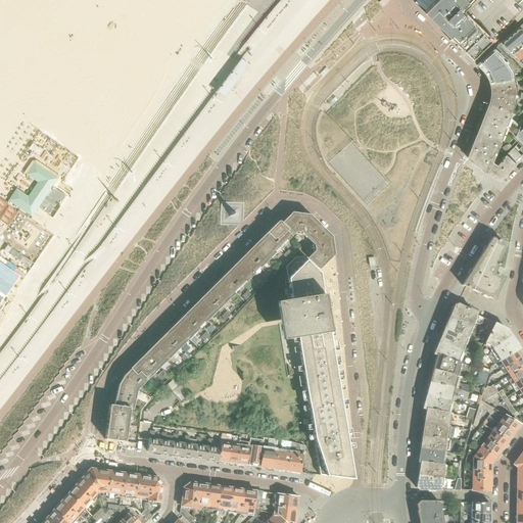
[(435,0),(427,9),(424,12),(428,16),(439,28),(444,33),(449,37),(454,41),(463,50),(468,54),(472,59),(477,55),(486,45),(489,42),(490,43),(522,10),(522,9),(518,5),(513,0),(435,0)]
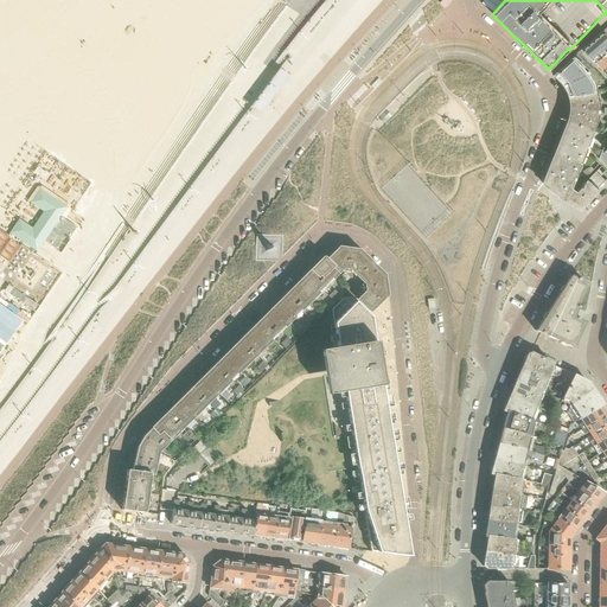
[(606,0),(595,0),(601,6),(606,11),(606,12),(606,11),(606,10),(606,8),(606,0)]
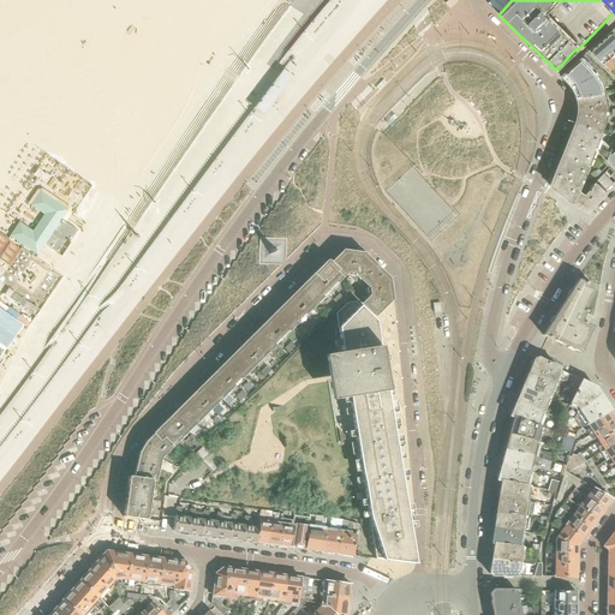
[(610,49),(614,45),(614,35),(611,31),(590,51),(602,64),(603,64),(614,53),(610,49)]
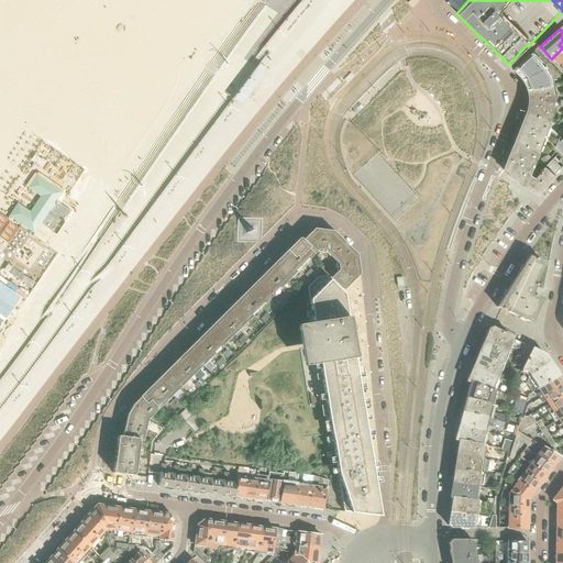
[(562,50),(562,48),(552,58),(559,65),(562,59),(562,50)]
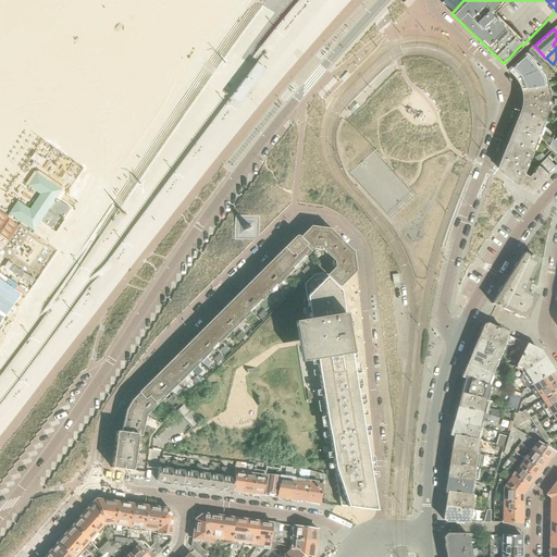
[(521,88),(546,83),(544,76),(539,65),(537,65),(533,60),(525,52),(508,69),(512,73),(516,76),(517,78),(521,88)]
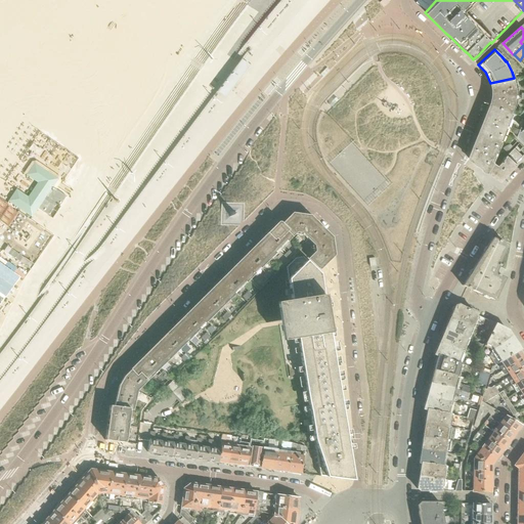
[(241,76),(233,71),(220,87),(227,93),(241,76)]
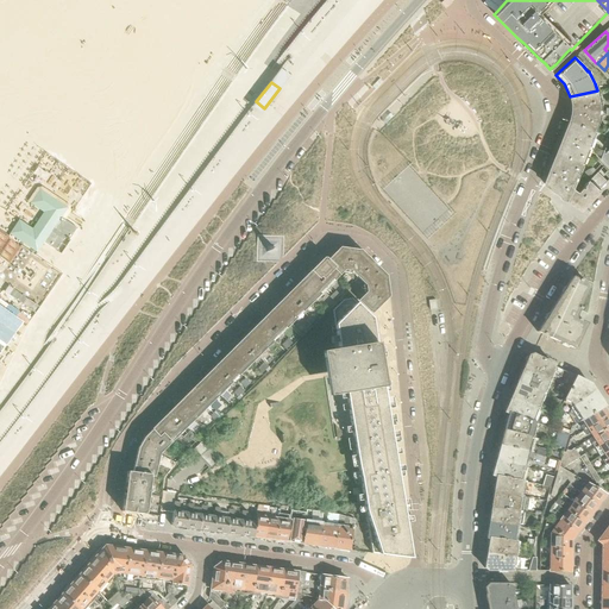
[(600,102),(597,90),(570,96),(572,107),(572,110),(570,120),(594,130),(597,118),(600,106),(600,102)]
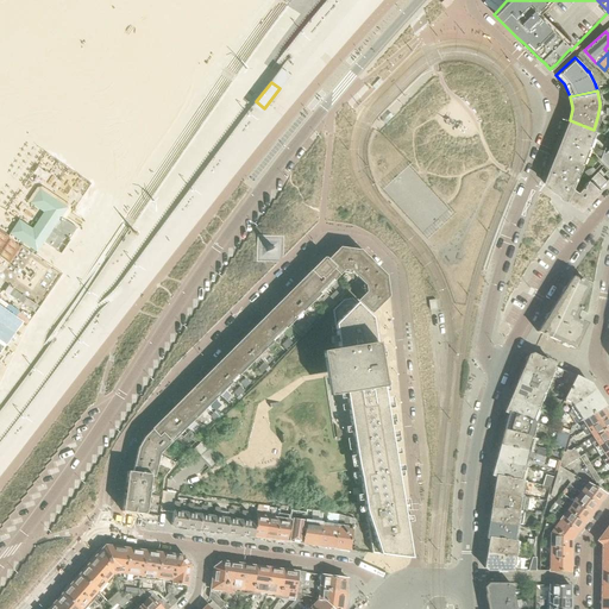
[(557,152),(582,162),(595,131),(595,130),(594,130),(570,120),(557,152)]
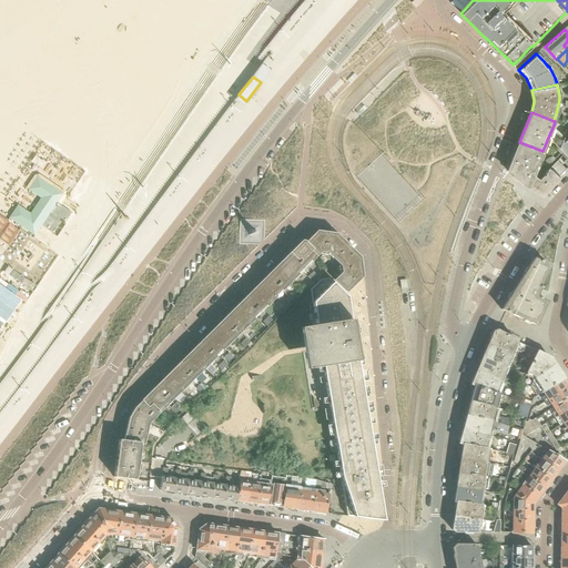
[(537,165),(543,151),(519,142),(507,172),(529,186),(537,176),(534,173),(537,165)]
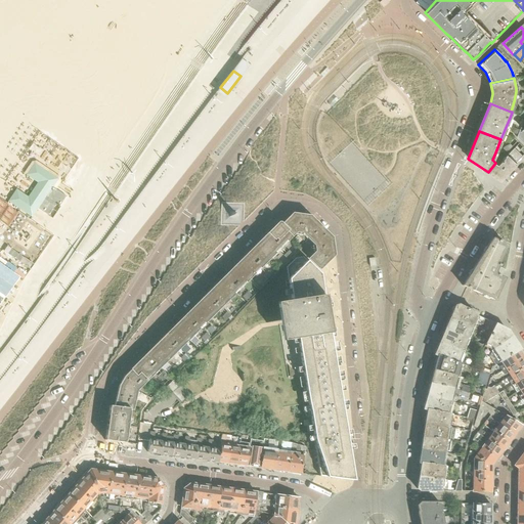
[(73,171),(37,147),(17,176),(36,188),(53,200),(73,171)]
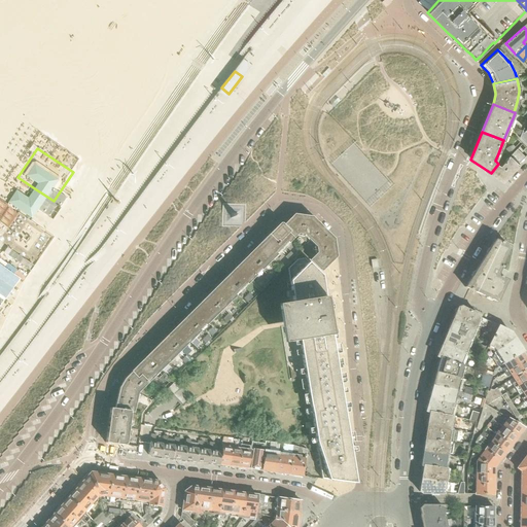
[(498,164),(491,173),(503,181),(526,156),(517,148),(500,166),(498,164)]
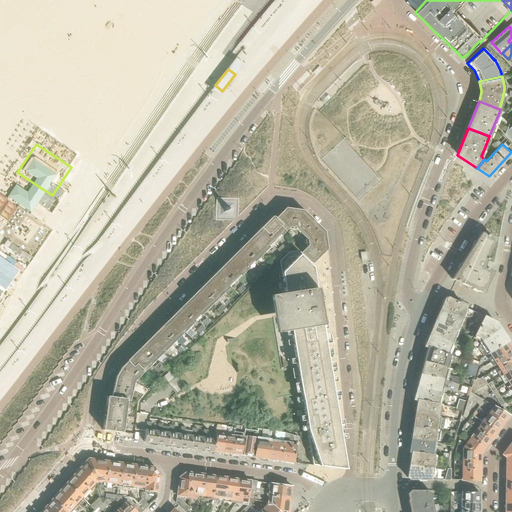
[(41,220),(56,199),(16,173),(2,194),(41,220)]
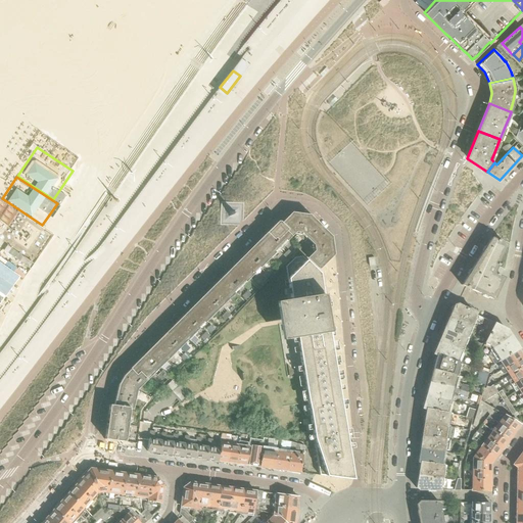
[(301,233),(307,239),(320,227),(308,217),(292,214),(281,225),(286,229),(284,231),(290,237),(295,232),(301,233)]
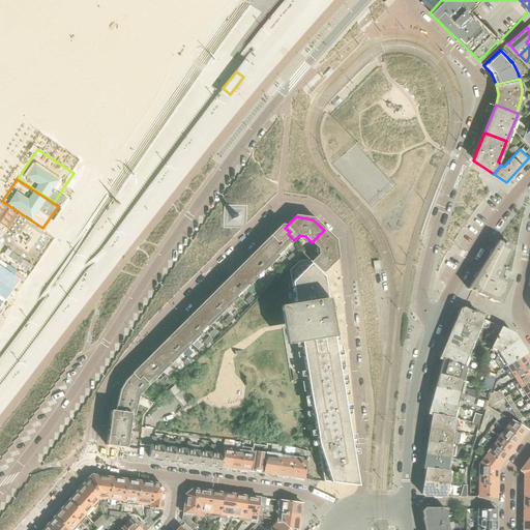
[(260,247),(273,261),(290,244),(294,240),(288,234),(290,232),(285,228),(283,226),(282,226),(260,247)]
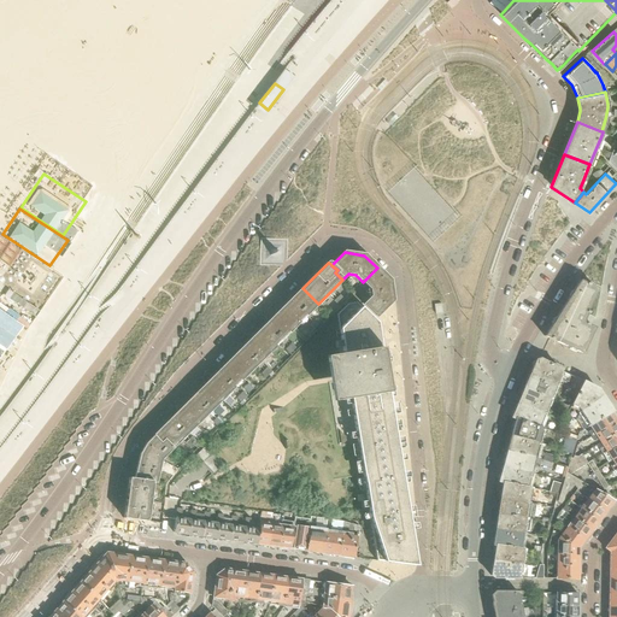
[(377,268),(363,282),(370,289),(371,295),(363,304),(362,304),(375,317),(376,316),(376,317),(393,300),(389,281),(377,268)]
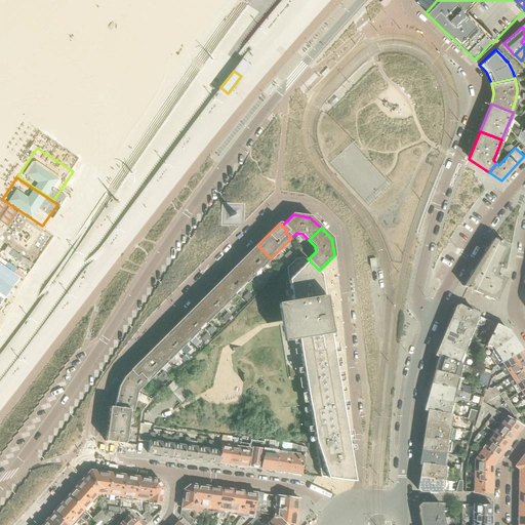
[(494,275),(498,267),(499,268),(499,267),(498,266),(508,246),(493,239),(463,286),(494,301),(505,279),(494,275)]
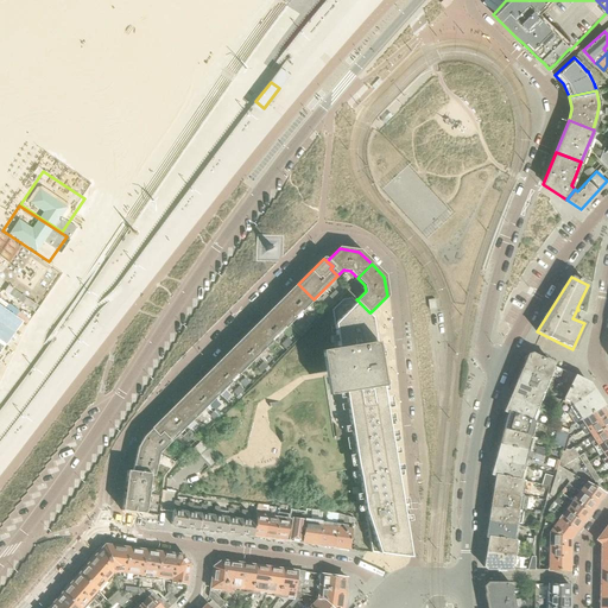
[(296,317),(314,299),(298,284),(274,306),(290,323),(296,317)]
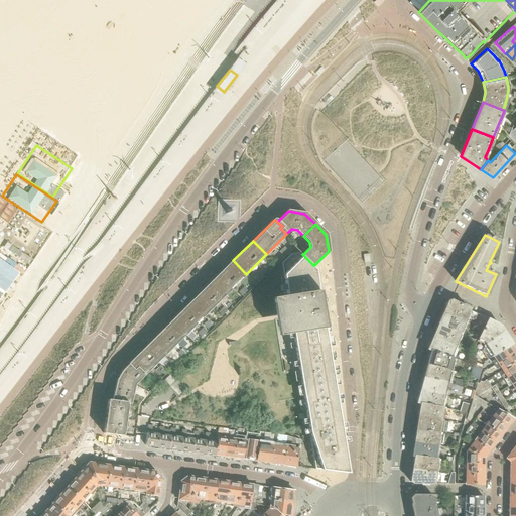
[(229,313),(175,366),(185,375),(194,384),(220,411),(303,397),(309,434),(314,469),(341,473),(349,473),(326,329),(319,290),(315,270),(311,266),(298,253),(291,254),(282,263),(287,295),(271,298),(273,306),(229,313)]
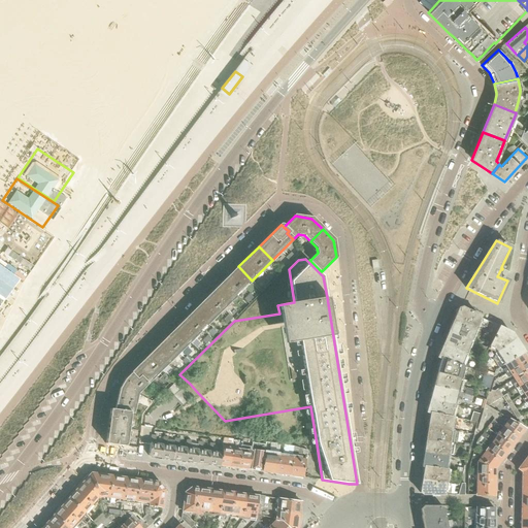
[(0,309),(5,312),(21,277),(8,272),(9,269),(3,266),(2,269),(0,268),(0,309)]
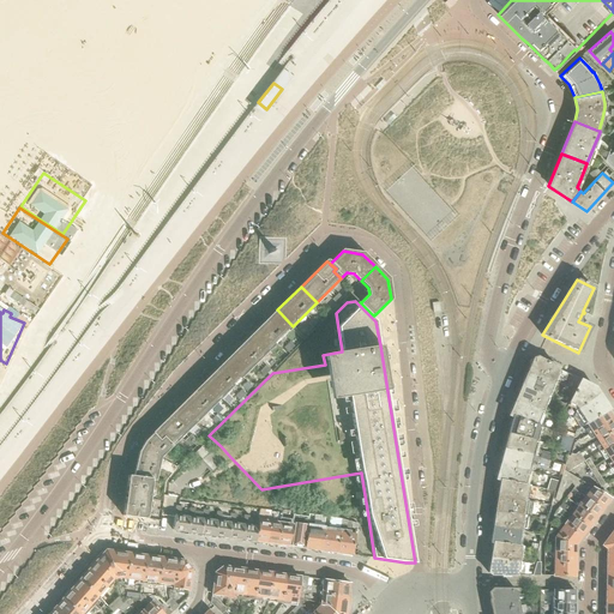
[(269,349),(293,326),(277,309),(253,333),(269,349)]
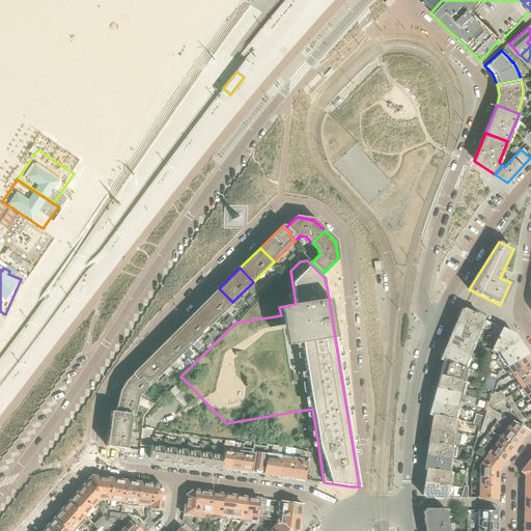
[(212,324),(232,302),(219,288),(198,310),(212,324)]
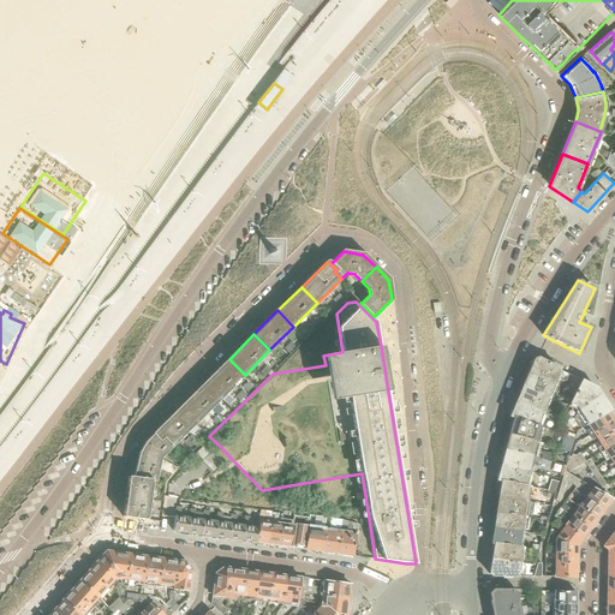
[(523,387),(547,396),(553,384),(559,369),(537,358),(533,359),(523,387)]
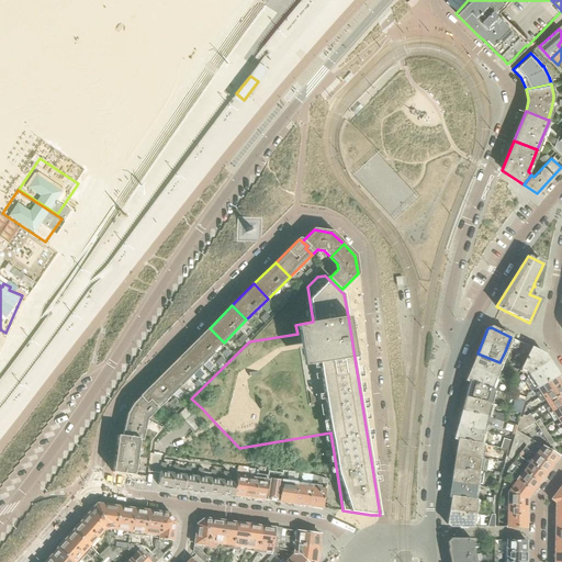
[(202,364),(224,343),(210,328),(188,350),(202,364)]
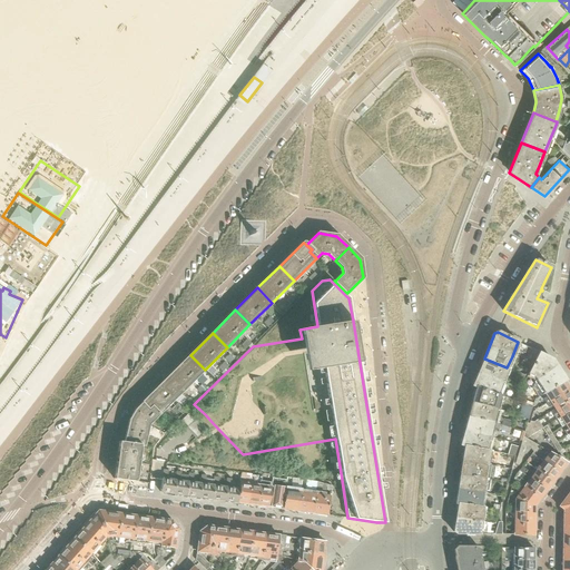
[(531,365),(538,352),(530,349),(524,360),(523,362),(531,365)]
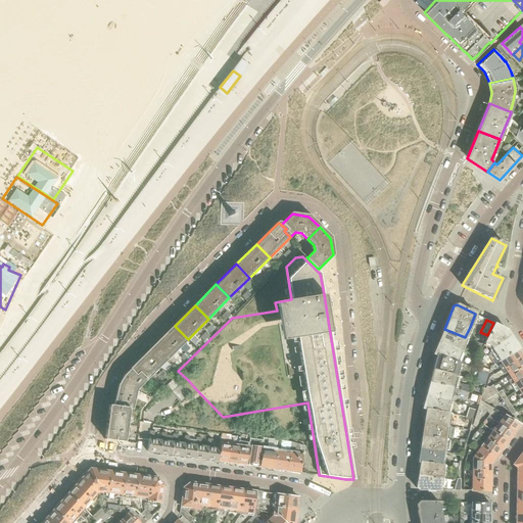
[(490,346),(500,361),(518,348),(507,330),(493,323),(487,335),(484,343),(490,346)]
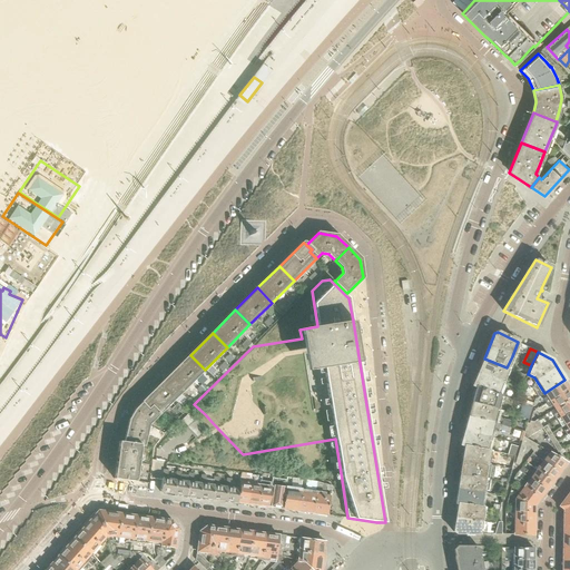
[(183,392),(205,370),(190,355),(168,377),(183,392)]
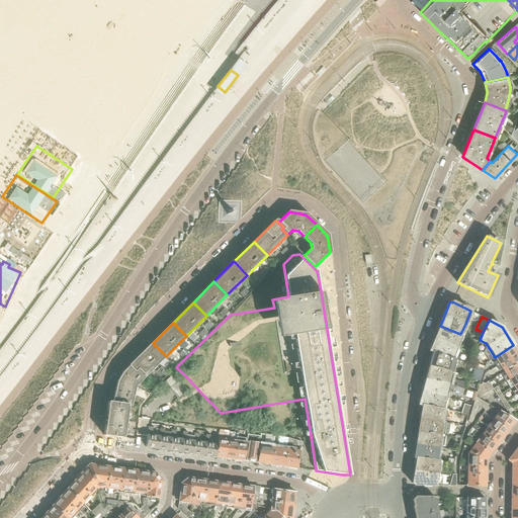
[(429,351),(432,352),(451,357),(454,348),(460,334),(440,326),(429,351)]
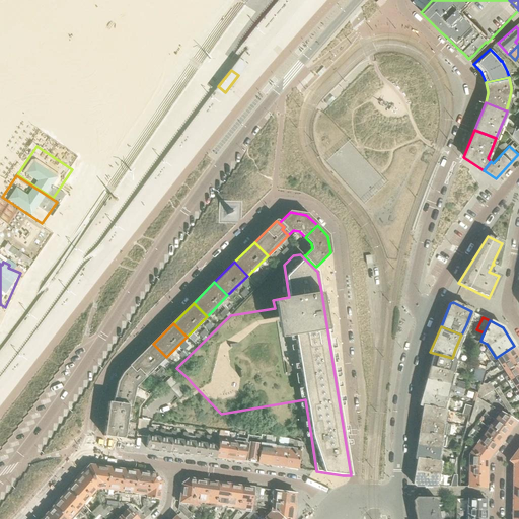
[(146,377),(166,357),(153,344),(133,364),(146,377)]
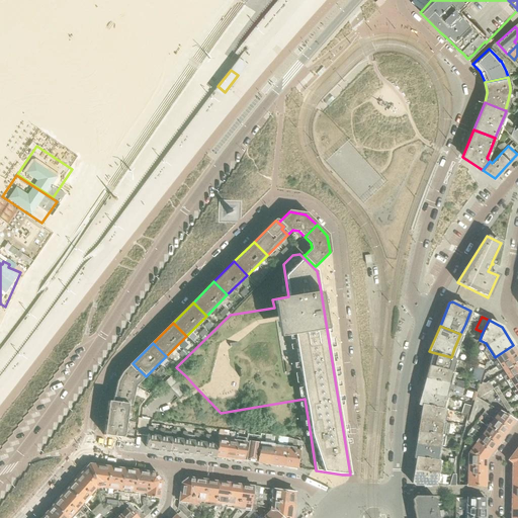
[(494,362),(497,366),(517,353),(516,351),(517,350),(513,345),(495,357),(497,360),(494,362)]
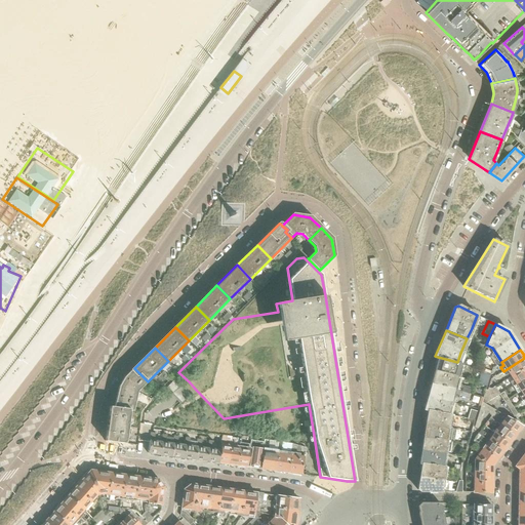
[(483,368),(486,363),(489,358),(487,356),(481,366),(483,368)]
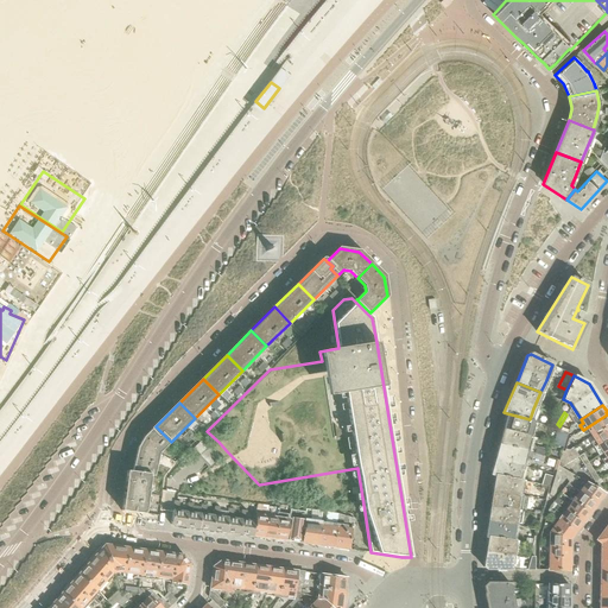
[(499,444),(525,450),(529,438),(533,420),(530,419),(507,413),(499,444)]
